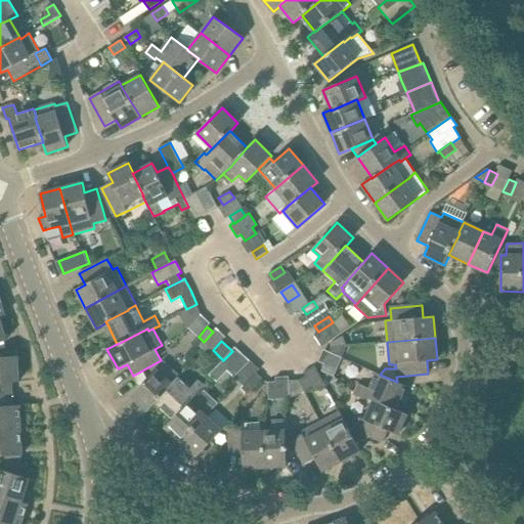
[(0,382),(11,382),(19,382),(17,356),(0,356),(0,382)]
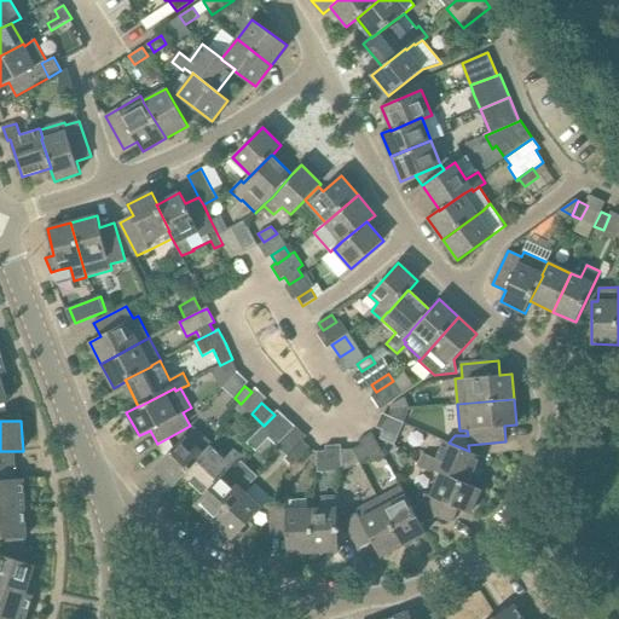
[(285,424),(275,435),(282,443),(293,431),(285,424)]
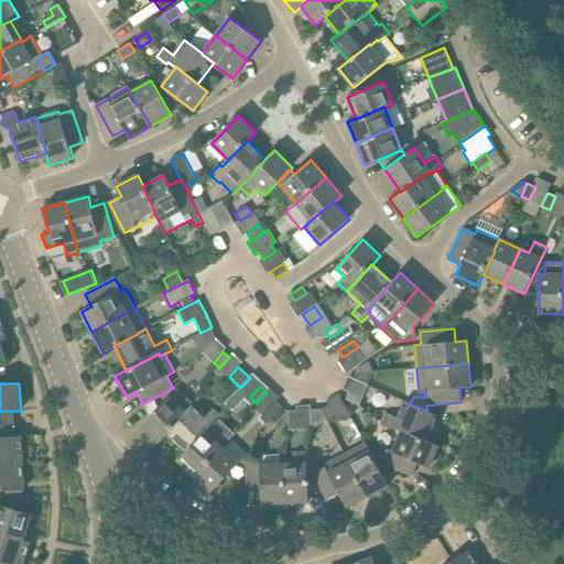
[(193,404),(192,404),(176,389),(141,426),(159,443),(167,434),(167,433),(186,413),(186,412),(193,404)]
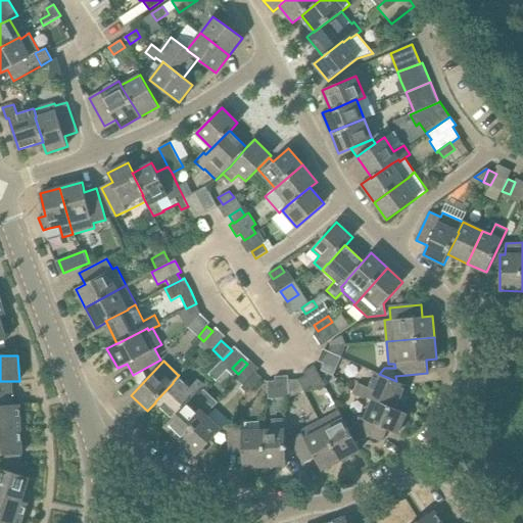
[(336,368),(325,363),(321,370),(333,376),(336,368)]
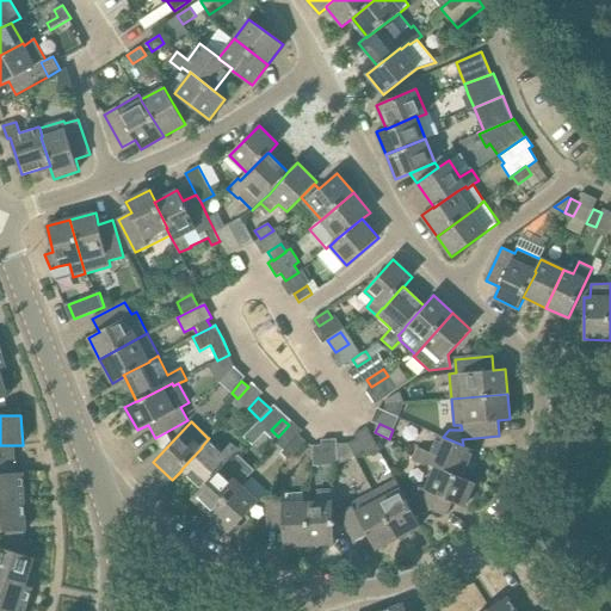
[(380,450),(371,434),(368,427),(355,434),(357,439),(349,444),(356,457),(363,452),(366,457),(380,450)]
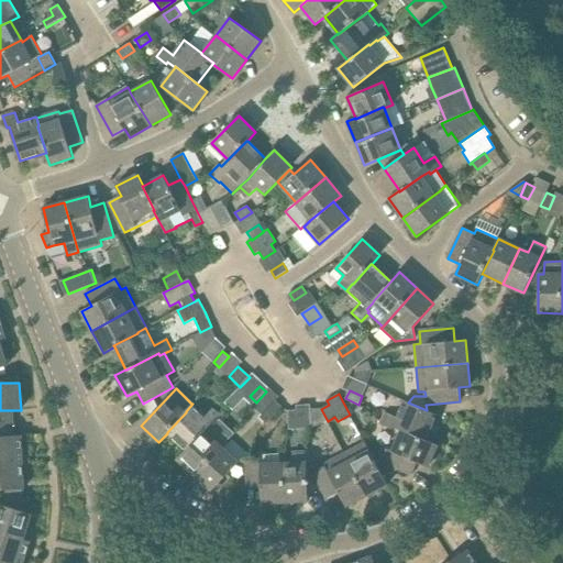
[(267,422),(282,407),(275,400),(261,417),(267,422)]
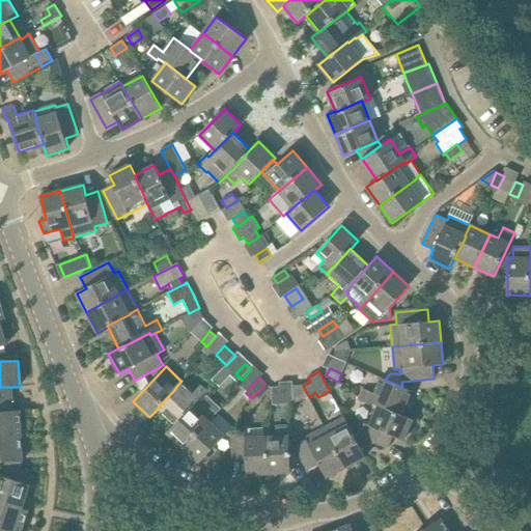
[(413,392),(402,387),(385,380),(382,378),(373,394),(363,390),(359,399),(369,404),(370,402),(379,406),(402,415),(413,392)]
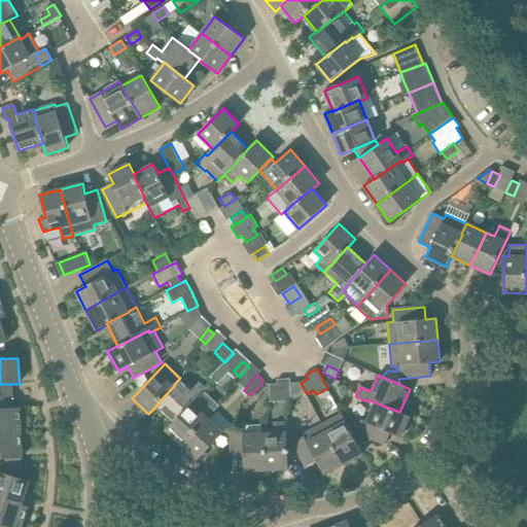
[(192,390),(180,378),(174,385),(174,386),(156,405),(156,406),(174,421),(191,403),(192,403),(199,397),(200,398),(201,398),(207,390),(199,383),(192,390)]
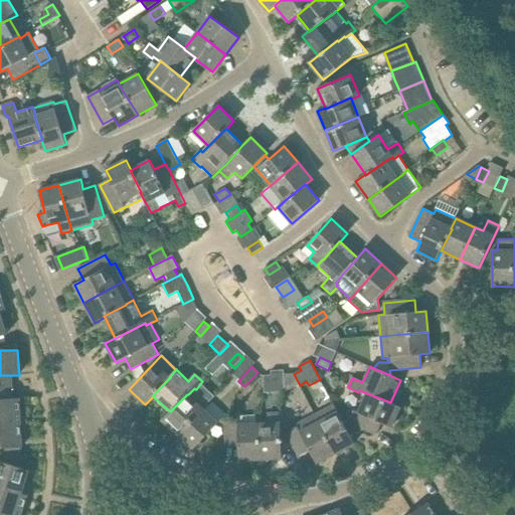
[(286,374),(284,374),(284,370),(271,371),(272,375),(264,375),(265,392),(285,391),(286,385),(286,374)]
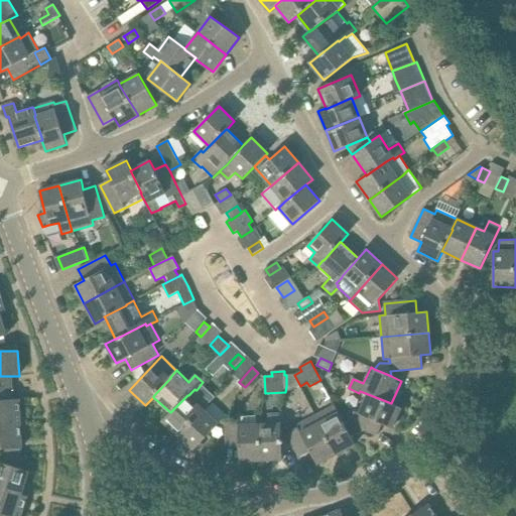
[(285,392),(300,386),(294,375),(286,375),(286,386),(285,392)]
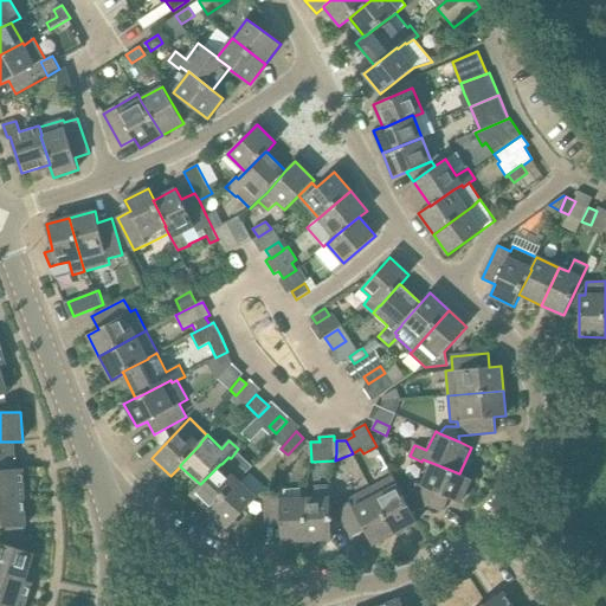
[(15,469),(13,442),(0,442),(0,470),(15,470),(15,469)]
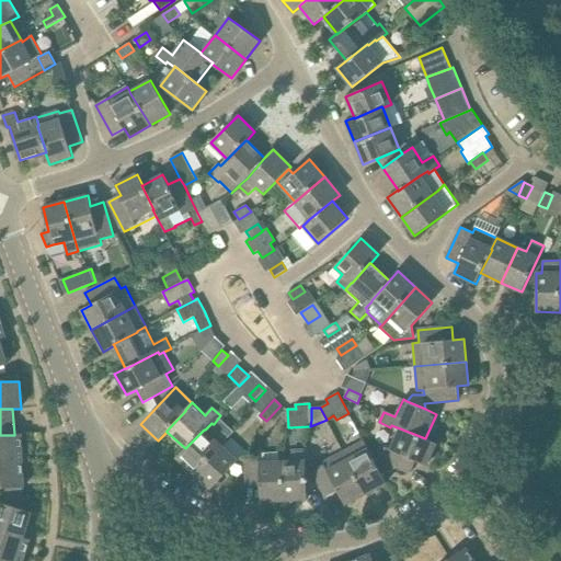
[(228,437),(214,424),(213,424),(212,423),(205,430),(204,430),(185,448),(176,458),(194,473),(220,445),(221,445),(228,437)]
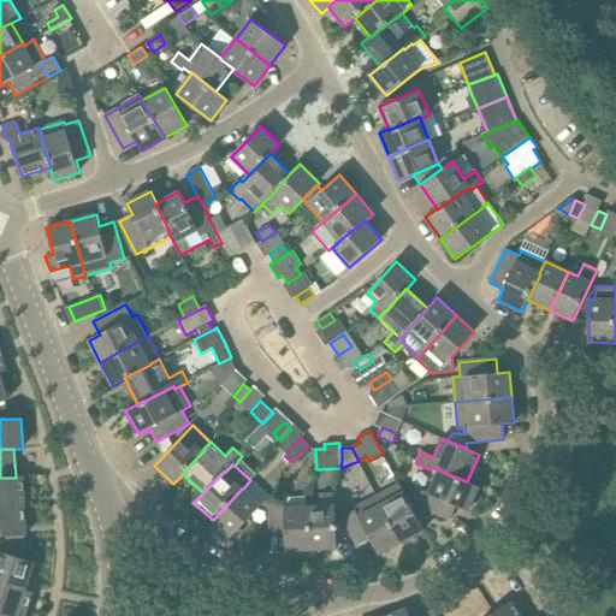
[(467,481),(439,471),(428,493),(422,491),(416,504),(418,505),(436,513),(451,520),(457,507),(468,511),(479,487),(467,481)]
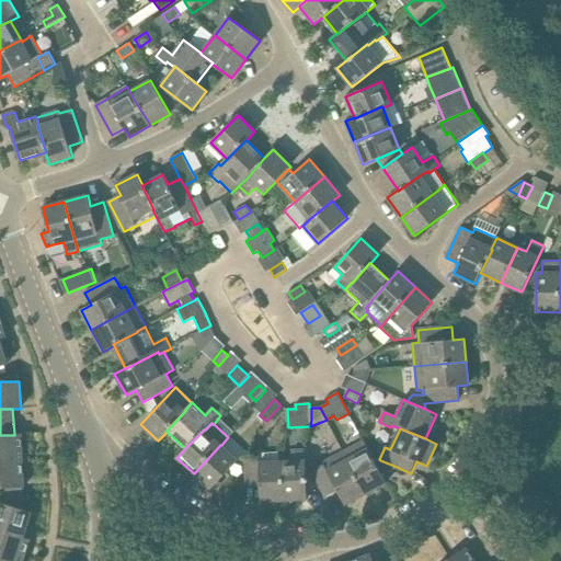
[(0,461),(23,460),(22,434),(14,434),(14,435),(0,435),(0,461)]
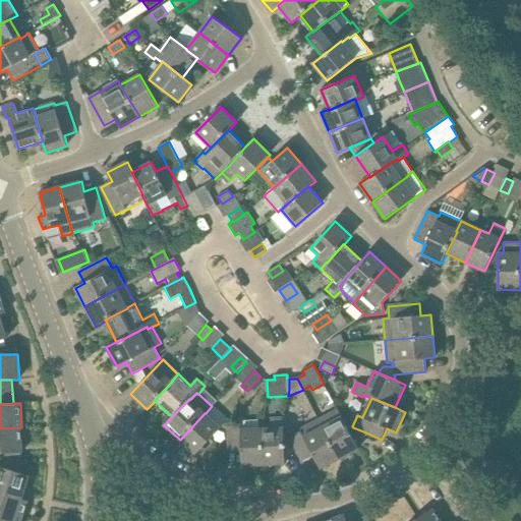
[(349,429),(338,409),(337,408),(319,418),(340,459),(359,449),(355,441),(349,429)]
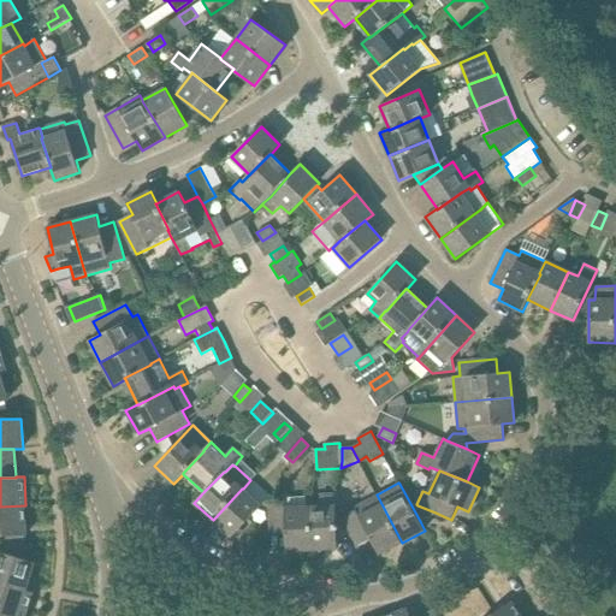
[(261,507),(243,489),(242,489),(213,520),(231,538),(261,507)]
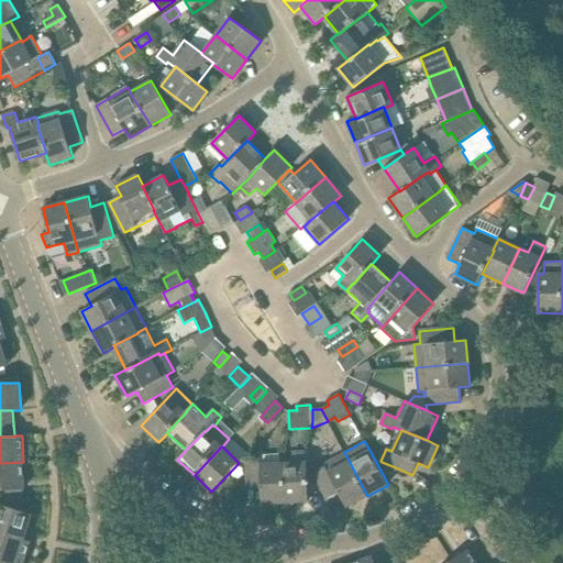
[(283,463),(286,503),(308,501),(306,452),(294,452),(294,463),(283,463)]
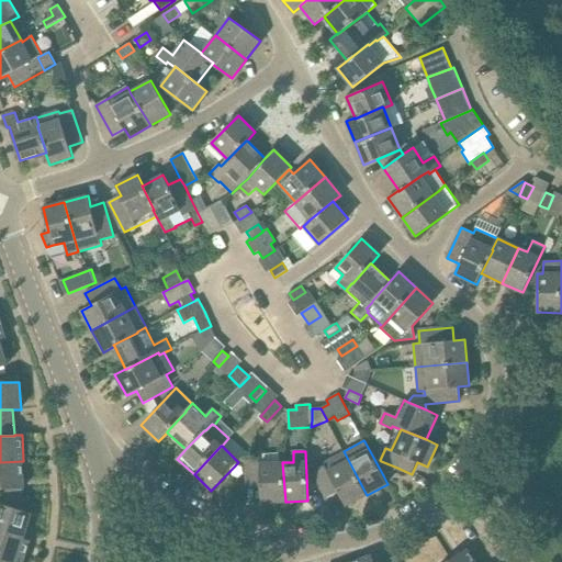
[(346,506),(367,495),(344,451),(321,463),(323,467),(313,472),(326,498),(338,492),(346,506)]
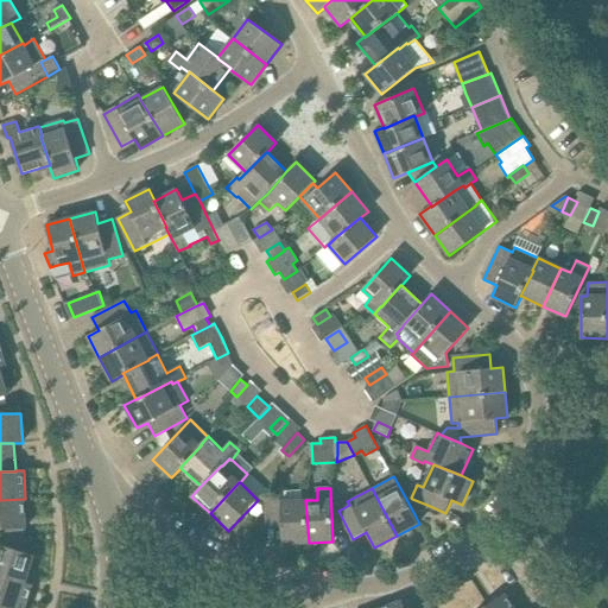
[(305,500),(303,500),(302,489),(280,491),(280,495),(265,495),(267,527),(282,527),(283,544),(309,543),(305,500)]
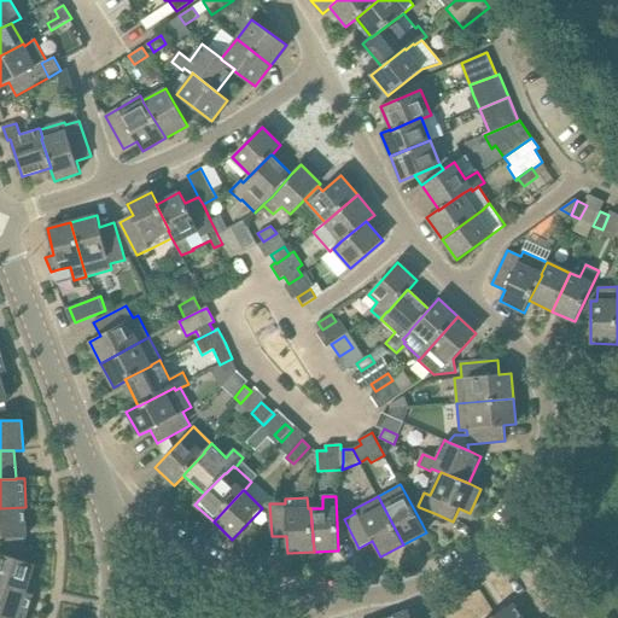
[(30,512),(25,509),(25,507),(0,508),(0,537),(6,537),(25,537),(27,537),(25,524),(30,522),(30,512)]
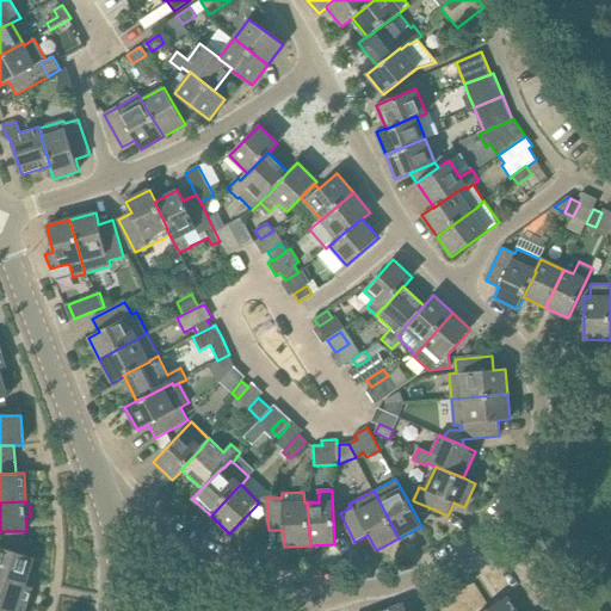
[(414,501),(409,504),(417,517),(432,508),(414,501)]
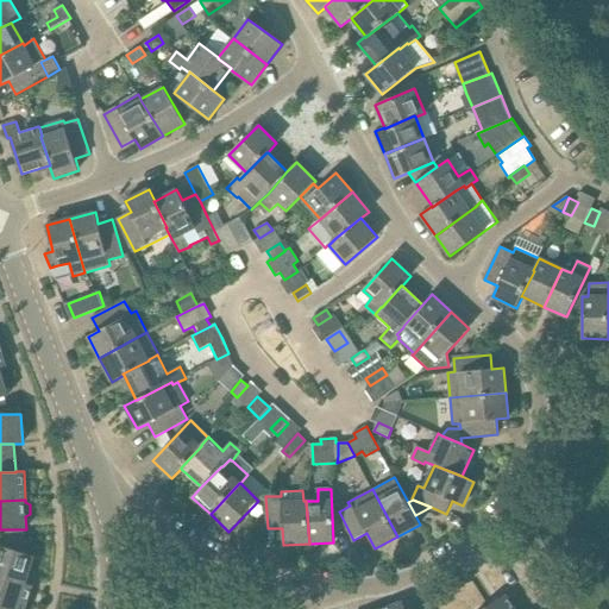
[(25,529),(6,529),(6,539),(25,541),(25,529)]
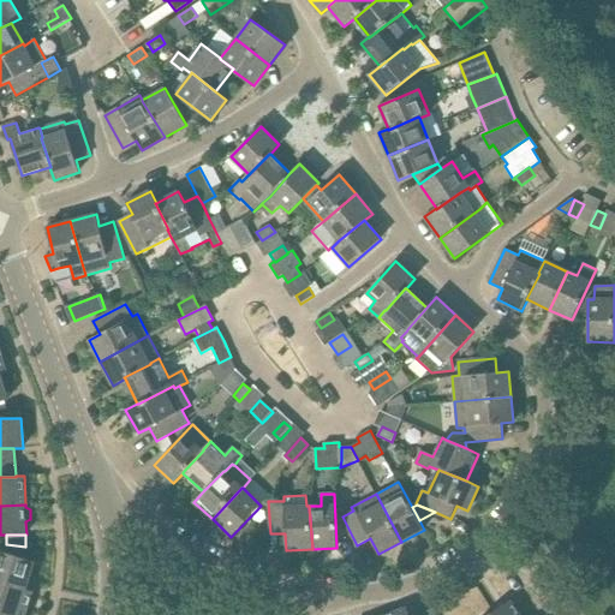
[(6,544),(5,553),(12,555),(25,559),(25,547),(6,544)]
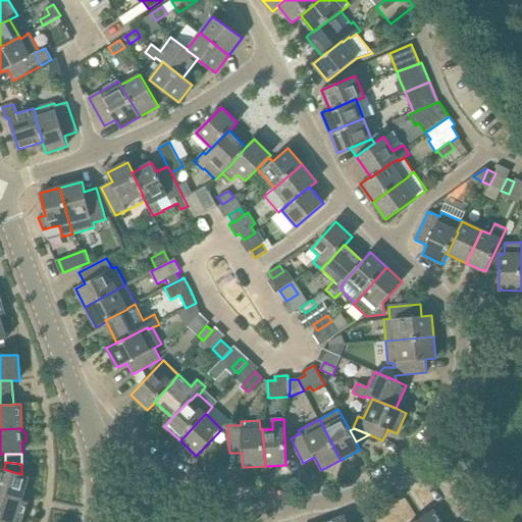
[(21,474),(10,471),(4,469),(0,467),(0,493),(21,501),(22,500),(30,476),(21,474)]
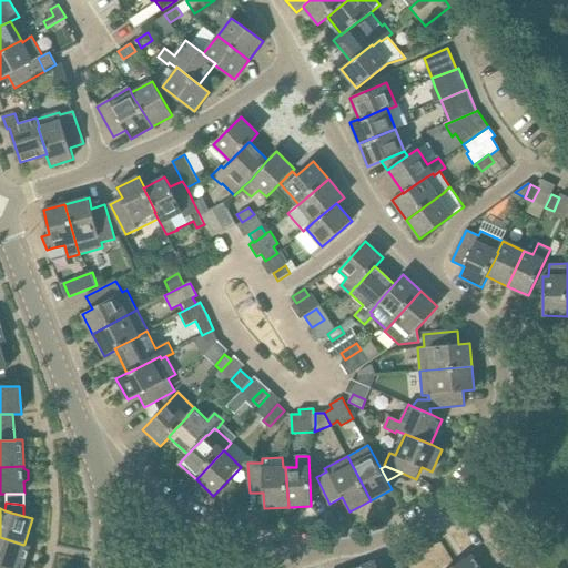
[(22,567),(30,546),(24,544),(23,545),(0,537),(0,565),(10,567),(22,567)]
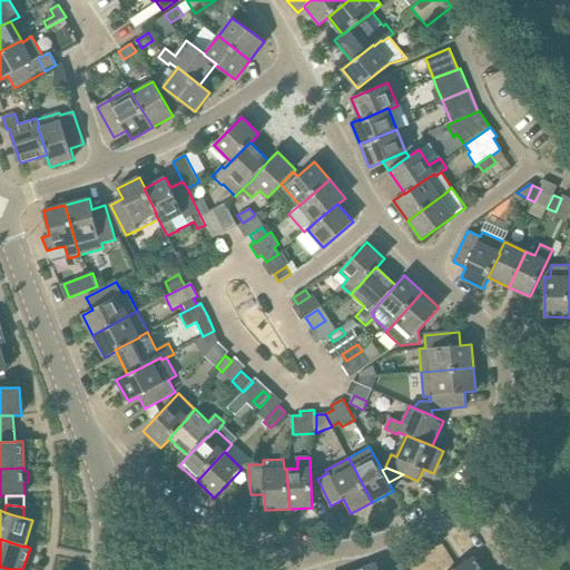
[(482,569),(473,557),(452,569),(482,569)]
